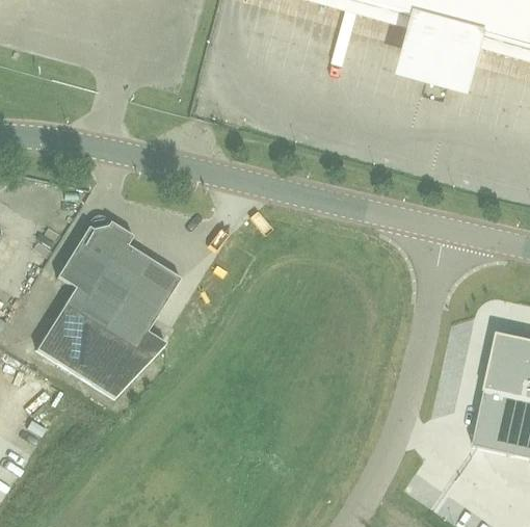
[(368,0),(529,46),(529,0),(368,0)]
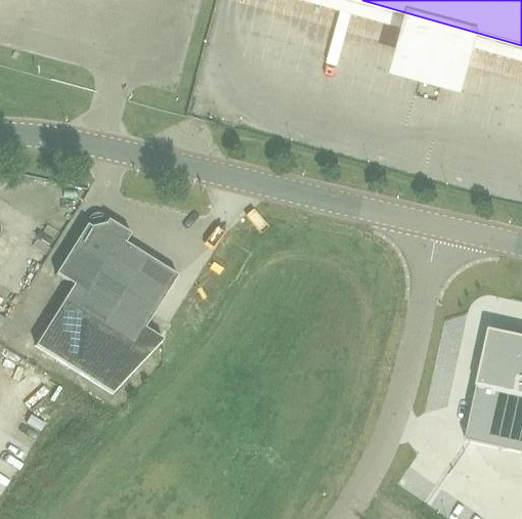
[(193,29),(176,37),(181,47),(199,39),(193,29)]
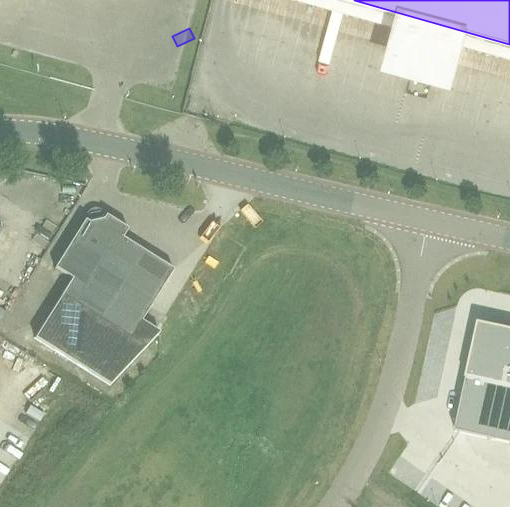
[(39,197),(63,210),(67,202),(42,190),(39,197)]
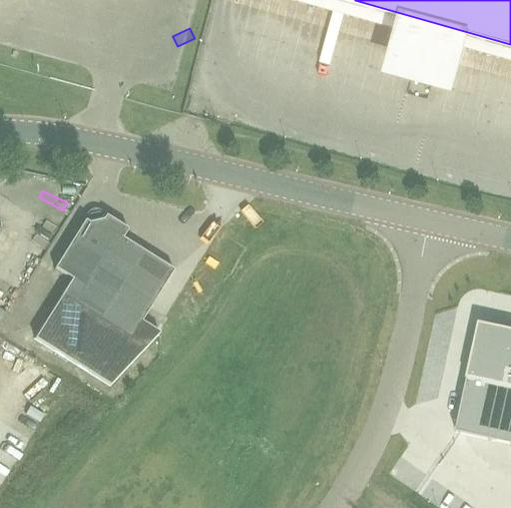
[(36,201),(31,208),(54,221),(59,214),(36,201)]
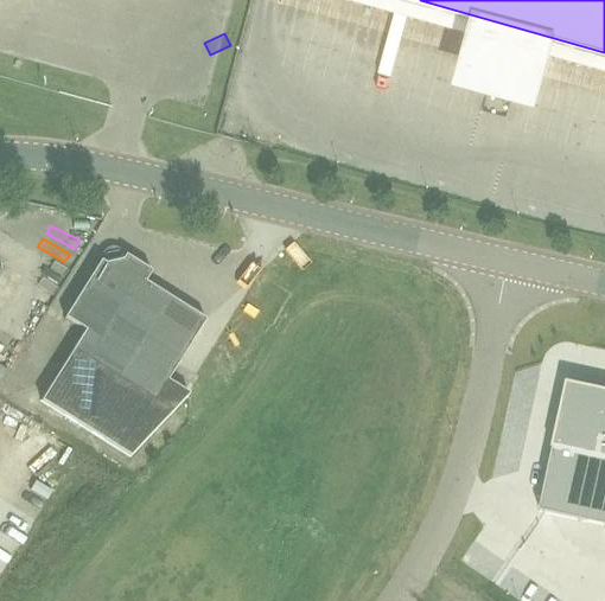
[(74,346),(42,396),(132,453),(173,409),(192,389),(171,375),(208,315),(147,276),(153,267),(127,250),(123,255),(107,259),(102,256),(67,313),(87,326),(74,346)]
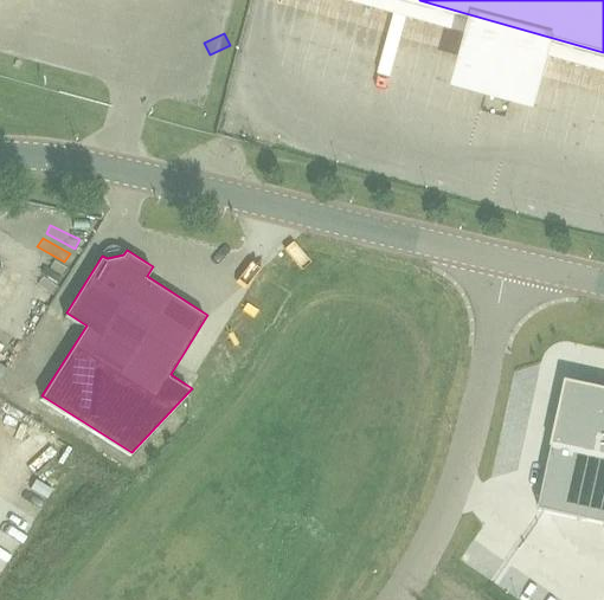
[(565,389),(540,507),(598,518),(603,520),(603,386),(569,378),(566,389),(565,389)]
